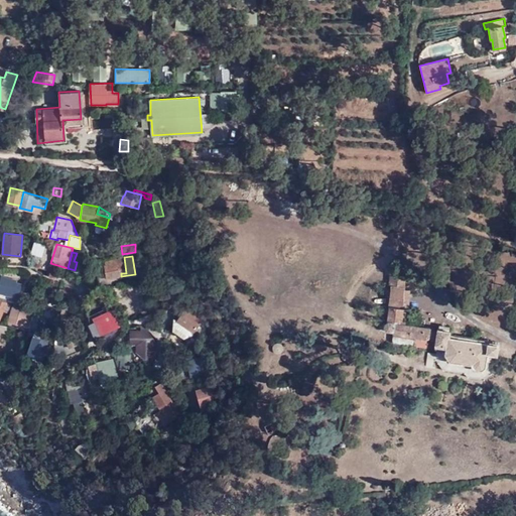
[(107,279),(121,276),(121,273),(126,273),(124,257),(116,259),(116,263),(105,264),(107,279)]
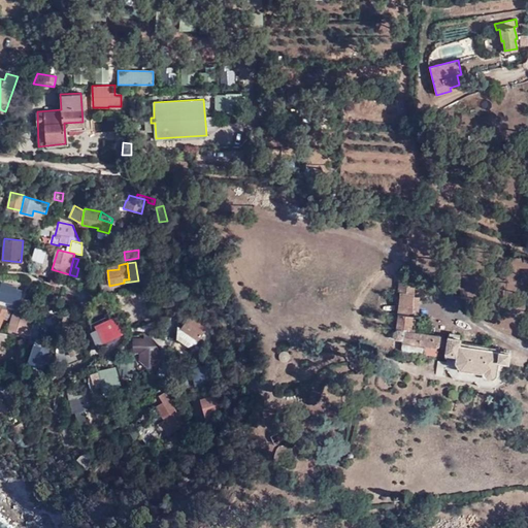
[(400,292),(400,297),(397,330),(394,331),(393,334),(394,336),(396,337),(402,338),(401,350),(436,356),(438,359),(442,360),(444,359),(447,357),(457,358),(456,362),(462,368),(484,371),(487,375),(493,376),(496,373),(497,360),(507,362),(507,353),(460,345),(461,339),(436,335),(437,328),(426,326),(425,333),(419,332),(419,326),(416,325),(417,319),(414,318),(414,317),(418,317),(419,297),(414,297),(415,278),(400,275),(398,292),(400,292)]
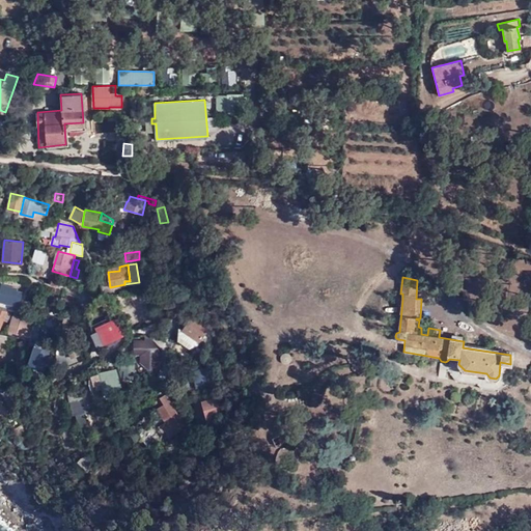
[(0,295),(0,300),(18,307),(23,295),(17,292),(18,290),(4,285),(0,295)]
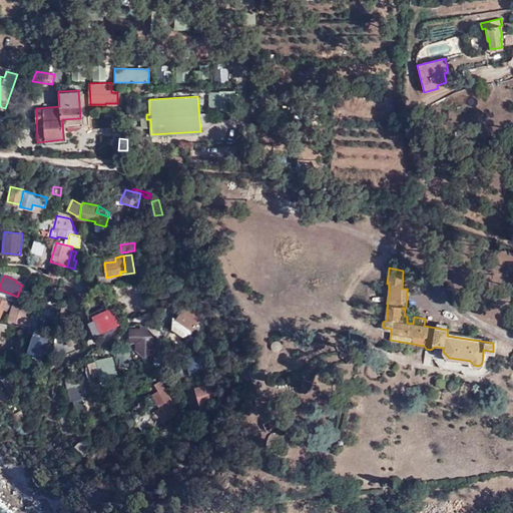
[(5,306),(4,310),(10,312),(14,303),(11,302),(9,308),(5,306)]
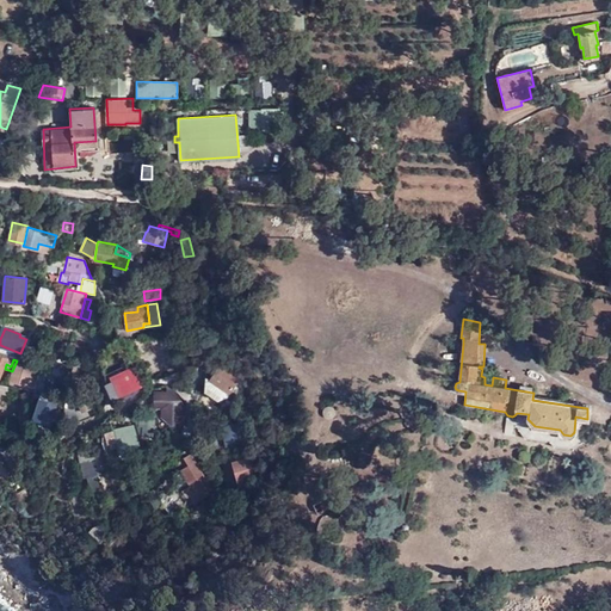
[(221,363),(215,372),(213,378),(227,383),(227,386),(230,387),(235,372),(224,364),(221,363)]
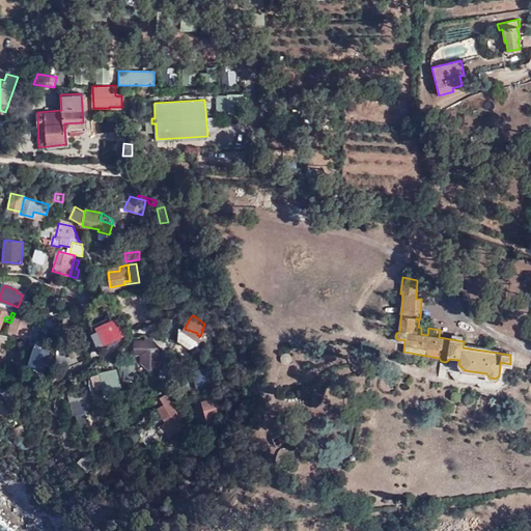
[(34,323),(23,319),(14,316),(8,331),(30,338),(34,323)]
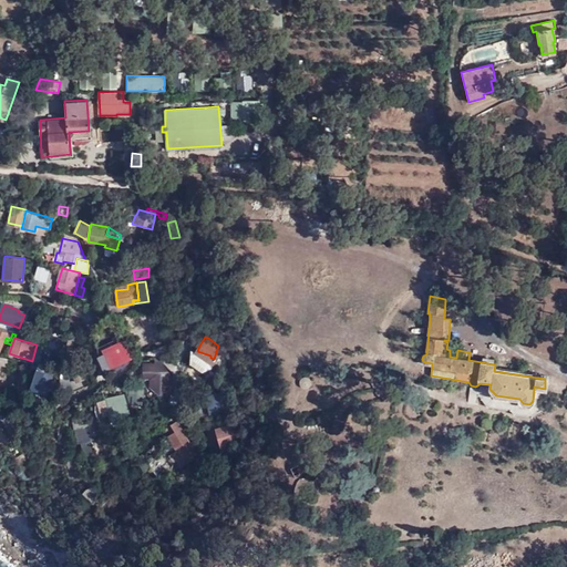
[(123,339),(103,349),(107,359),(102,362),(105,370),(132,358),(123,339)]
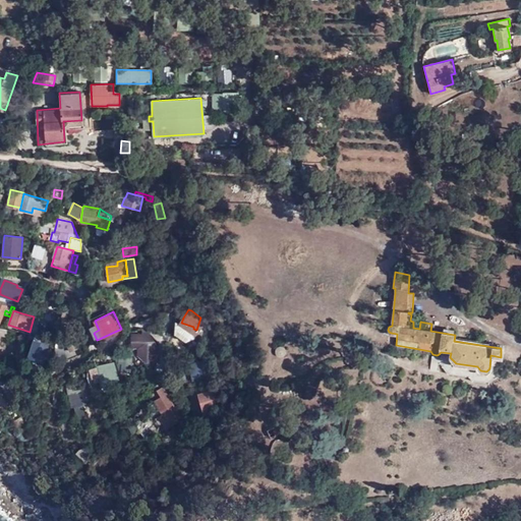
[(183,317),(179,323),(196,336),(207,322),(200,317),(196,330),(193,329),(193,327),(181,323),(183,317)]
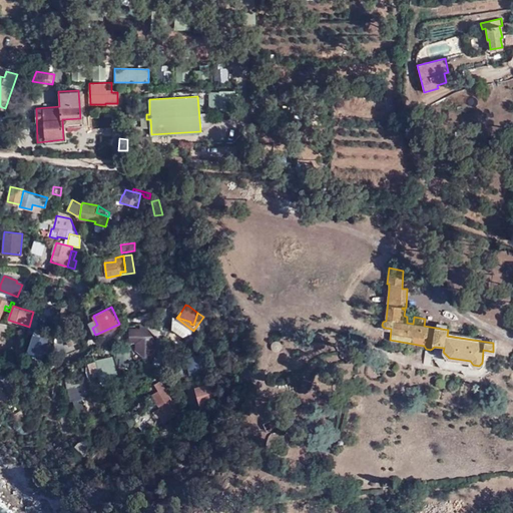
[(193,331),(176,318),(172,316),(171,329),(182,337),(191,334),(193,331)]
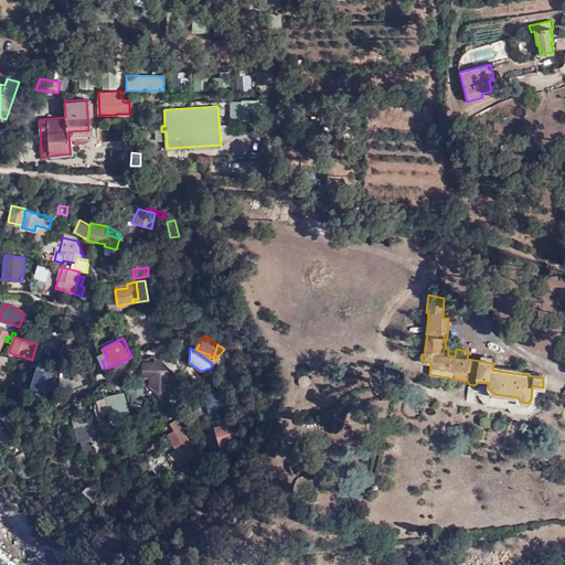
[(0,356),(0,365),(1,364),(8,365),(10,360),(0,356)]
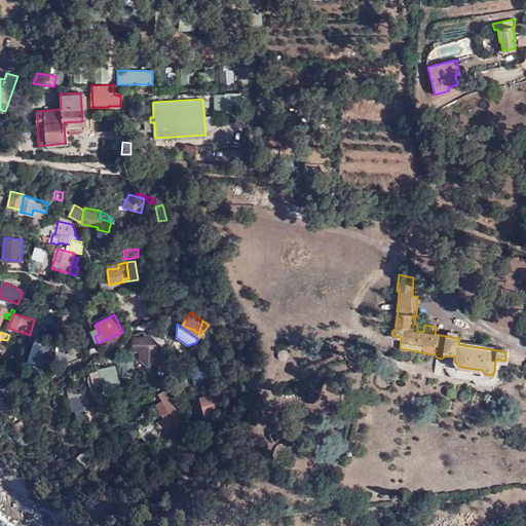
[(149,361),(149,366),(155,366),(155,350),(154,343),(149,338),(132,338),(132,350),(139,350),(139,354),(147,353),(147,349),(151,348),(153,360),(149,361)]
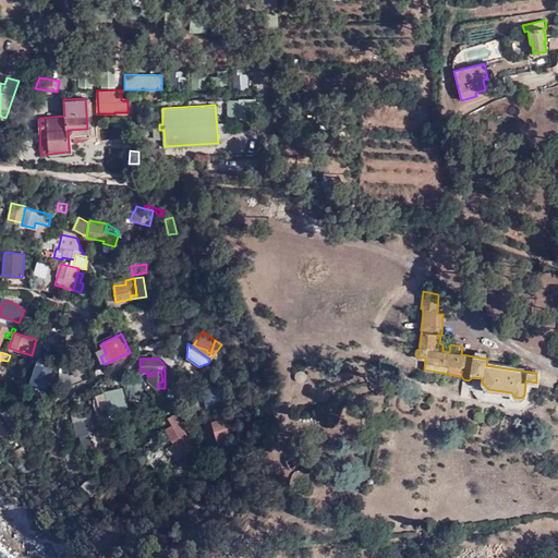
[(71,364),(74,372),(82,367),(81,361),(71,364)]
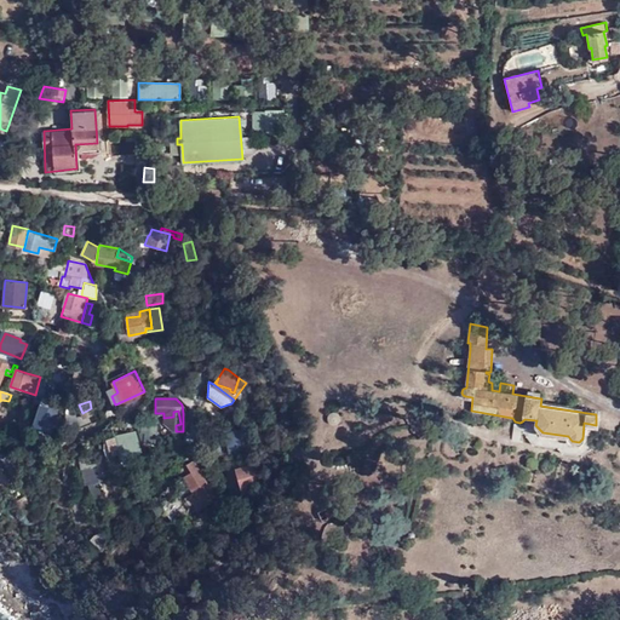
[(33,424),(42,428),(44,422),(53,425),(59,409),(53,407),(39,402),(33,424)]
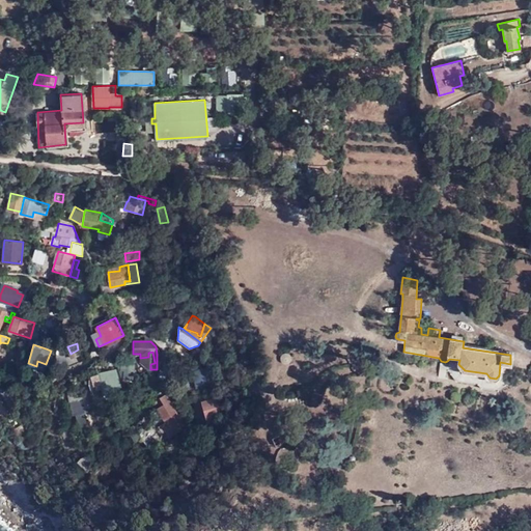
[(147,369),(150,369),(150,364),(155,363),(152,352),(148,353),(148,357),(140,358),(140,362),(147,369)]
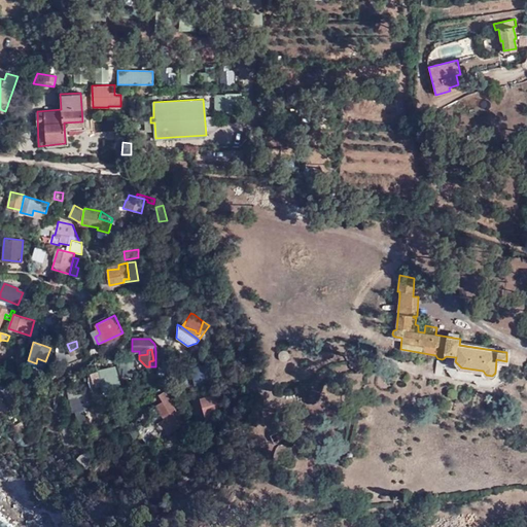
[(284,361),(286,361),(288,359),(289,358),(289,356),(289,353),(288,351),(286,350),(283,350),(281,351),(279,352),(279,354),(278,357),(279,359),(281,361),(284,361)]
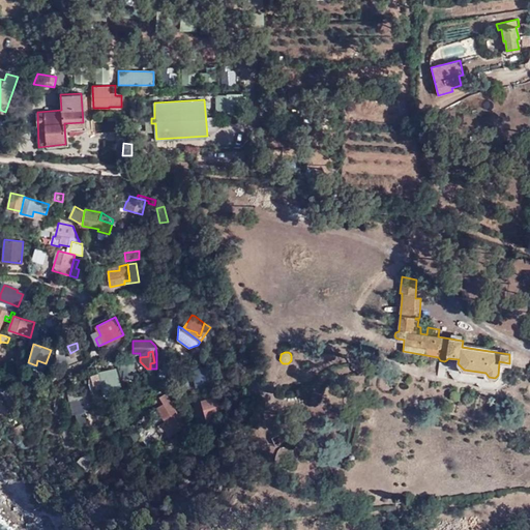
[(3,367),(12,370),(13,361),(10,360),(9,364),(4,363),(3,367)]
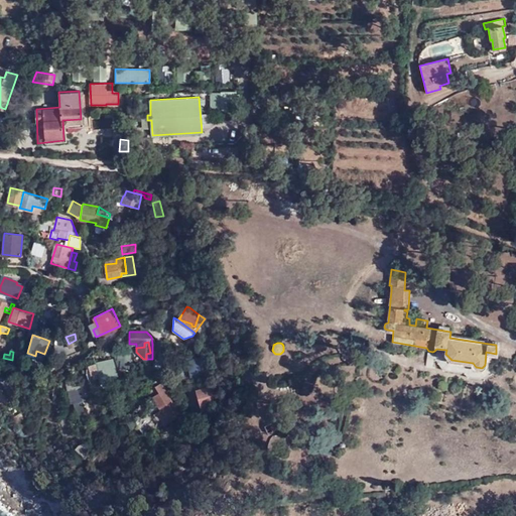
[(129,366),(128,363),(127,363),(126,359),(124,352),(118,355),(123,368),(129,366)]
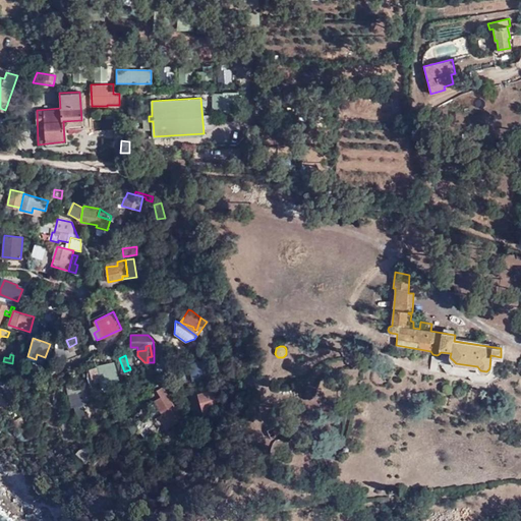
[(188,364),(188,367),(190,371),(197,369),(199,377),(211,374),(208,359),(188,364)]
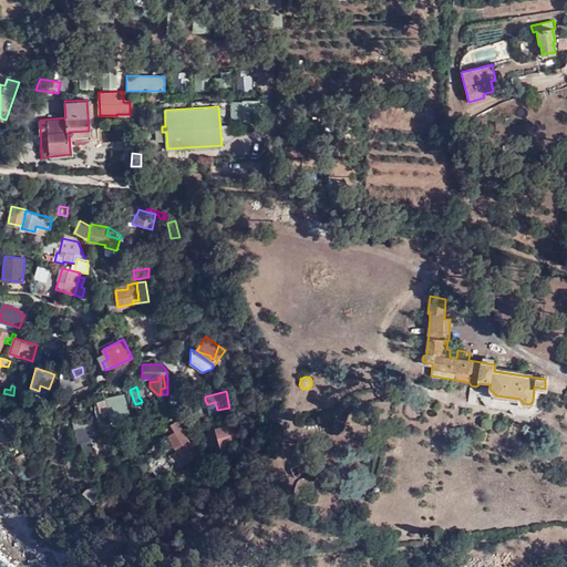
[(0,434),(14,428),(13,428),(11,423),(3,419),(0,416),(0,434)]
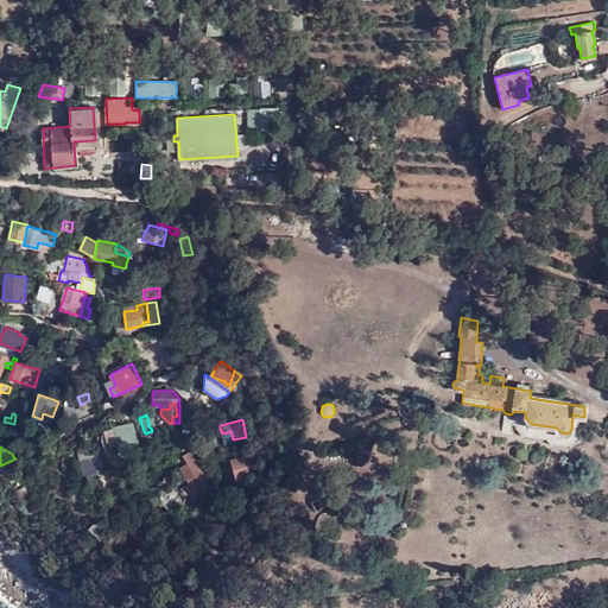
[(102,472),(97,453),(80,457),(84,475),(92,474),(96,491),(103,488),(100,473),(102,472)]
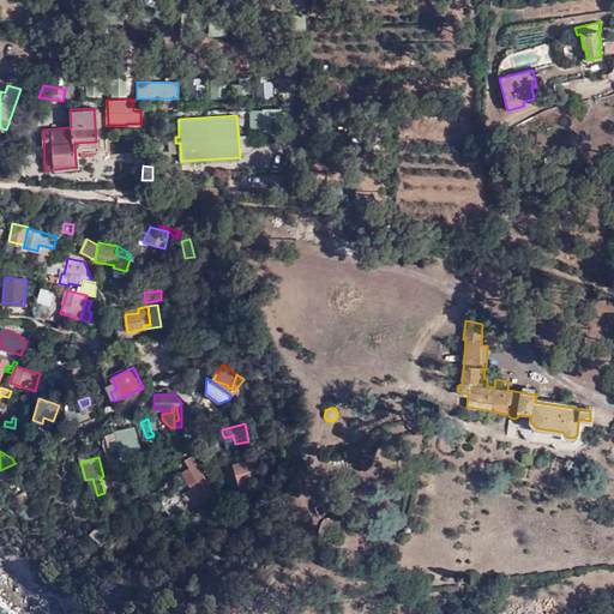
[(233,464),(235,475),(242,473),(245,482),(257,480),(252,458),(233,464)]
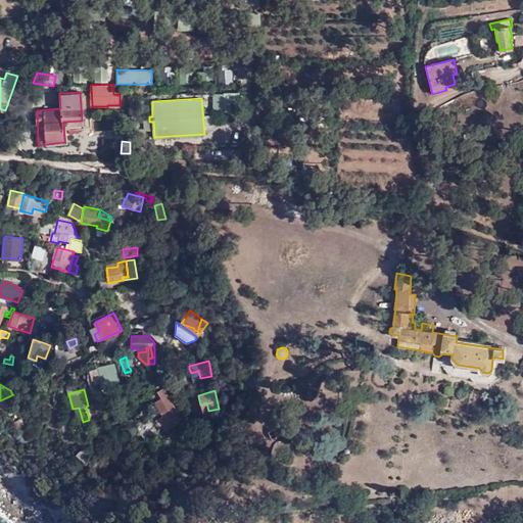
[(14,396),(13,394),(0,400),(0,403),(7,400),(10,398),(14,396)]
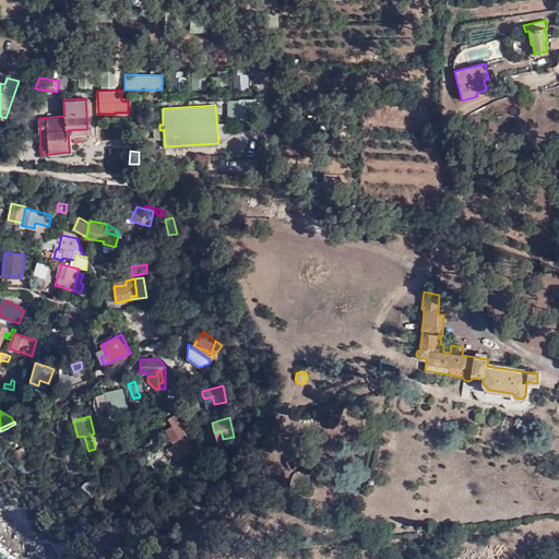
[(169,433),(170,439),(171,438),(175,444),(173,445),(178,455),(192,448),(190,444),(188,443),(188,441),(178,421),(164,429),(167,435),(169,433)]
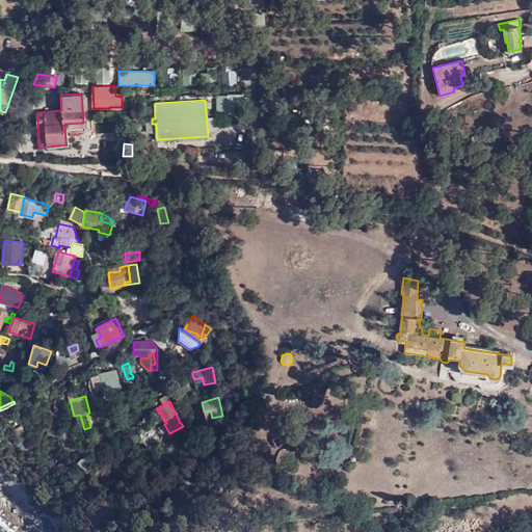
[(210,409),(204,411),(207,423),(213,422),(212,418),(210,409)]
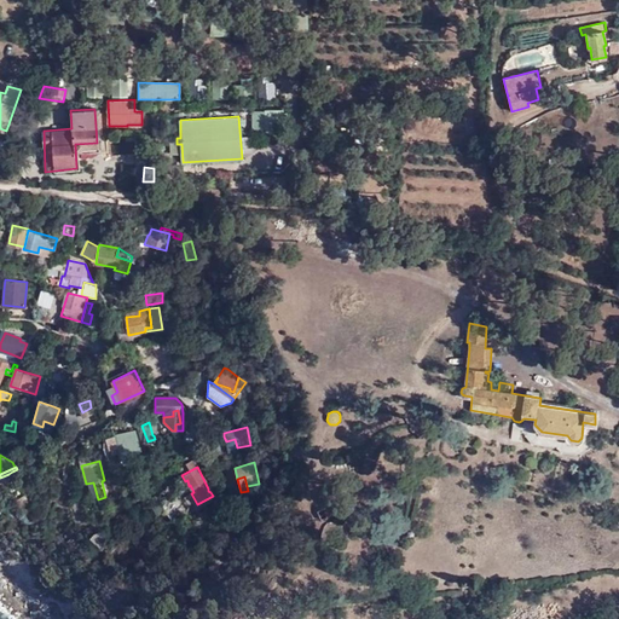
[(324,522),(345,514),(341,504),(320,513),(324,522)]
